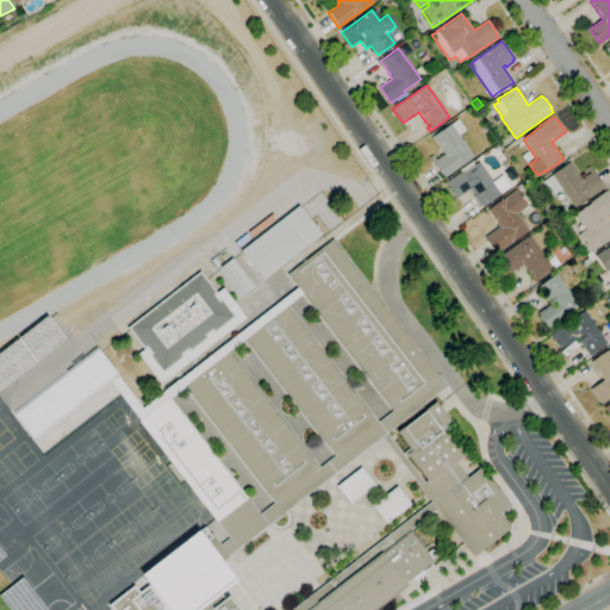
[(443,179),(429,157),(431,155),(435,160),(443,154),(431,137),(450,124),(458,119),(465,130),(458,136),(473,156),(459,167),(459,168),(443,179)]
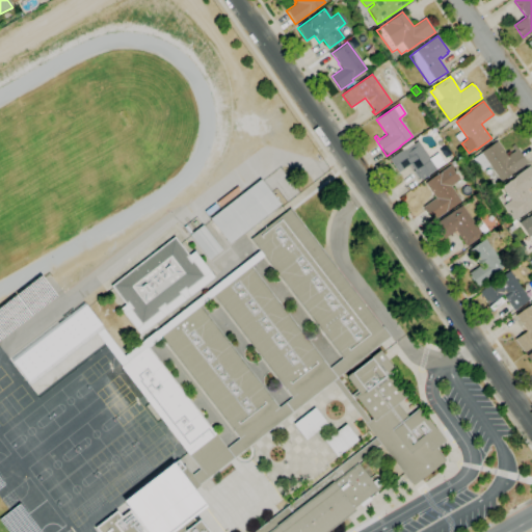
[(421,181),(419,179),(418,180),(413,171),(414,170),(409,165),(398,173),(389,159),(402,150),(403,151),(417,141),(429,158),(437,153),(444,163),(435,169),(436,169),(421,181)]
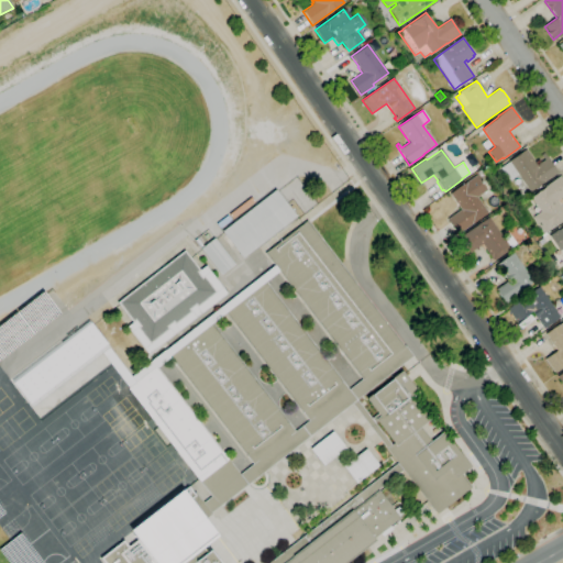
[(529,192),(518,175),(509,181),(500,168),(509,162),(508,162),(526,150),(537,165),(544,159),(541,155),(543,153),(558,173),(544,183),(529,192)]
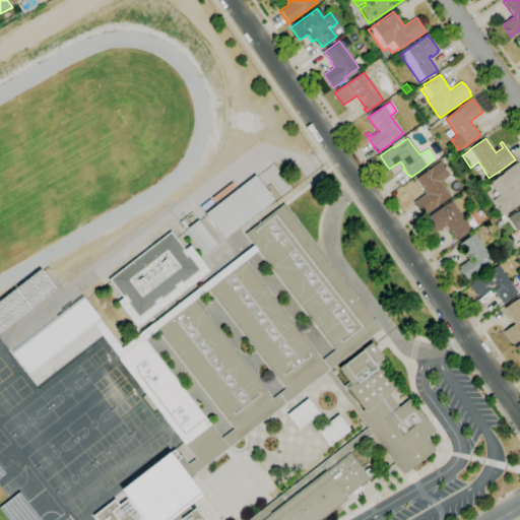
[(423,216),(412,202),(426,193),(414,179),(439,161),(449,176),(440,182),(450,197),(437,206),(438,206),(423,216)]
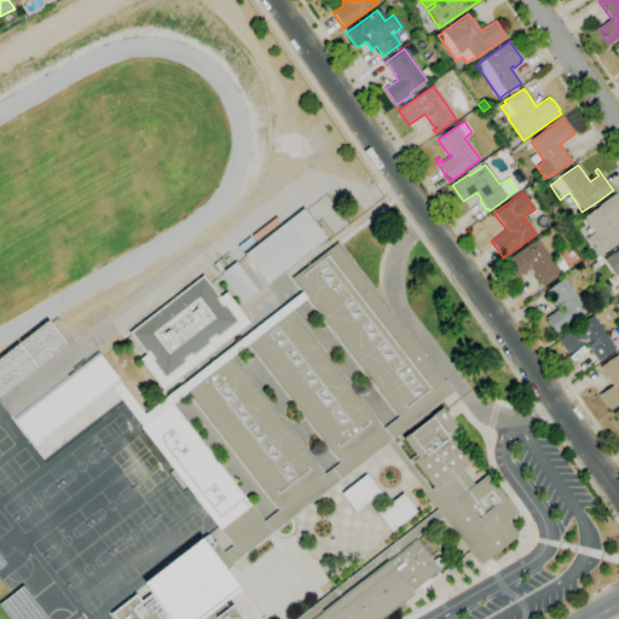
[(618,241),(599,256),(585,239),(594,233),(583,218),(599,207),(599,206),(617,194),(618,197),(618,215),(612,220),(617,227),(618,226),(618,227),(618,241)]
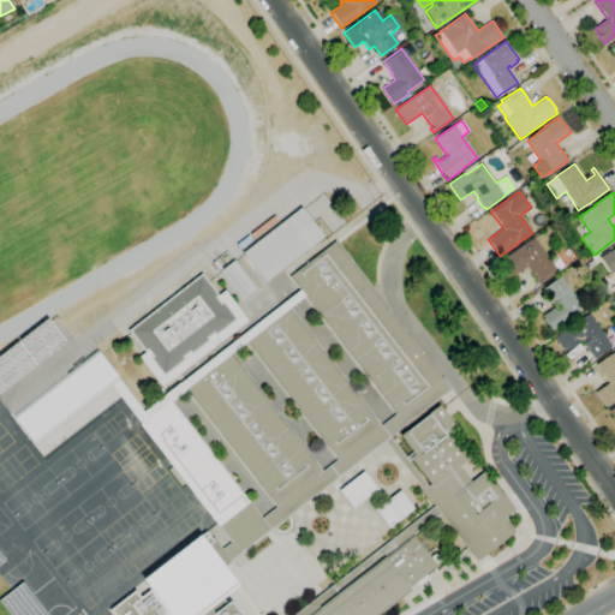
[(264,282),(242,254),(300,208),(323,237),(264,282)]
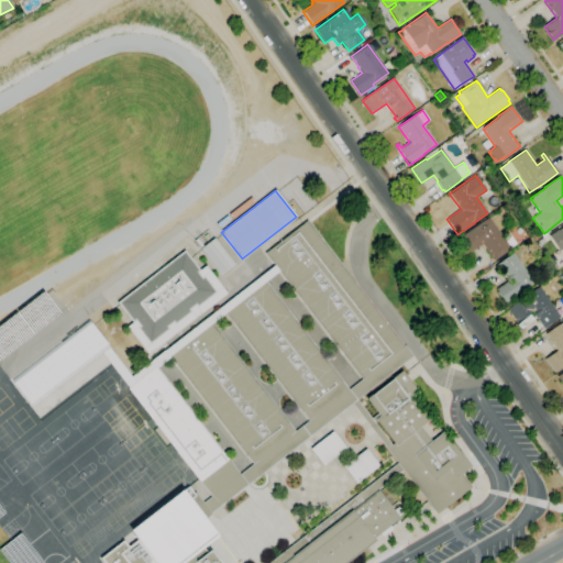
[(493,261),(486,251),(482,244),(470,253),(459,238),(488,218),(503,238),(508,233),(516,245),(493,261)]
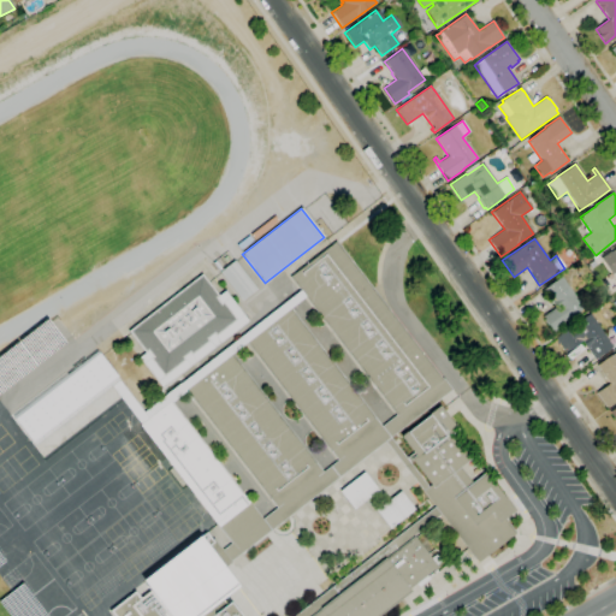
[(396,415),(304,297),(300,290),(289,277),(336,241),(443,379),(396,415)]
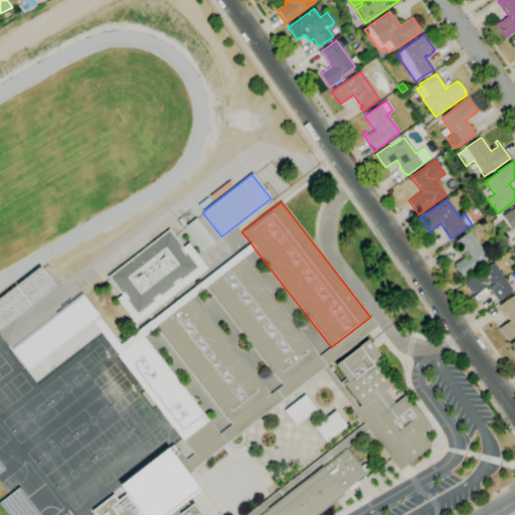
[(514,234),(502,215),(511,209),(511,210),(514,206),(514,234)]
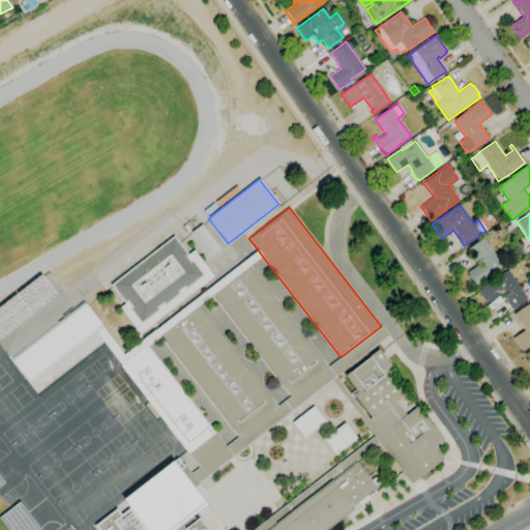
[(207,259),(188,234),(189,234),(183,226),(185,225),(192,232),(201,225),(221,249),(207,259)]
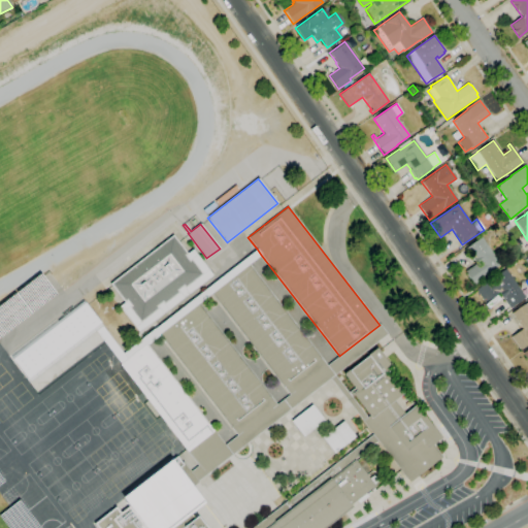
[(124,302),(109,284),(172,235),(187,254),(202,274),(140,323),(124,302)]
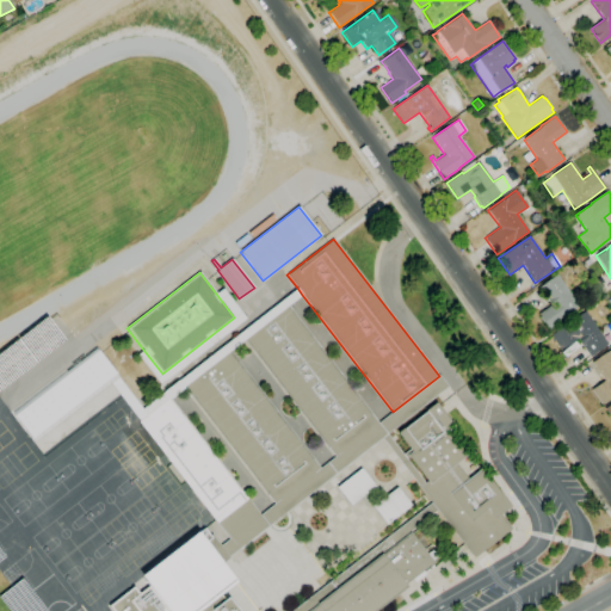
[(580,308),(549,329),(537,314),(550,306),(541,290),(538,291),(537,289),(556,275),(580,308)]
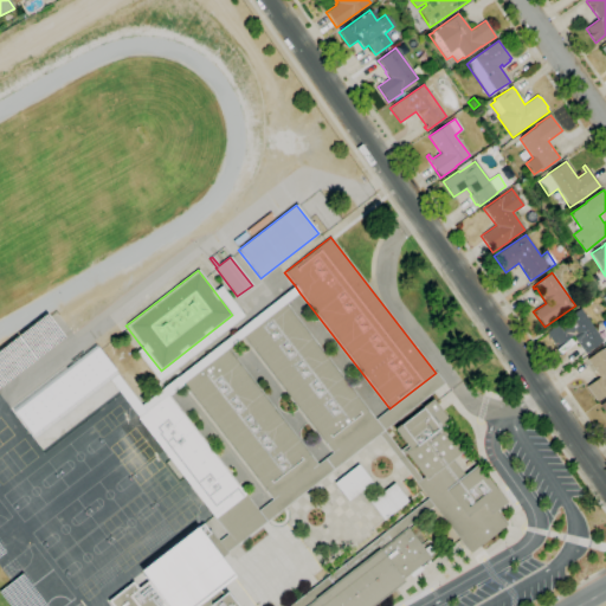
[(295,285),(300,292),(285,303),(242,337),(227,348),(182,384),(181,384),(182,386),(169,395),(168,394),(146,412),(141,406),(295,285)]
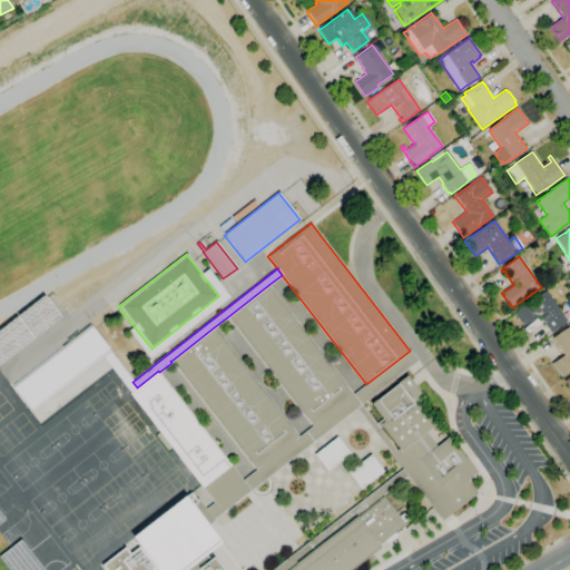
[(202,274),(207,269),(229,297),(149,360),(128,331),(134,326),(151,349),(218,296),(202,274)]
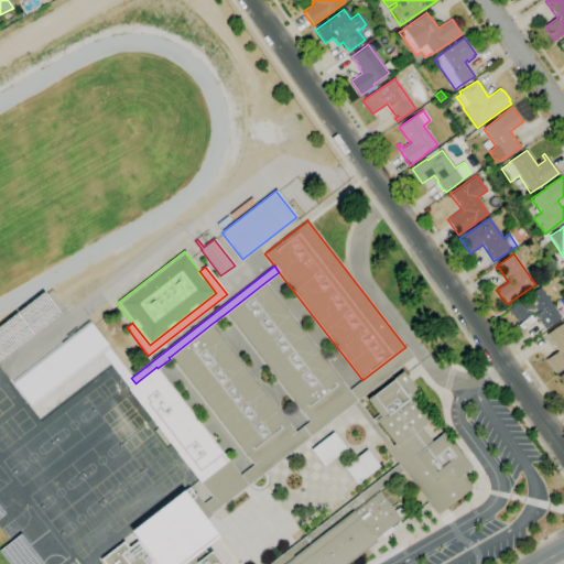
[(308,422),(225,314),(266,282),(349,390),(357,401),(353,404),(317,432),(308,422)]
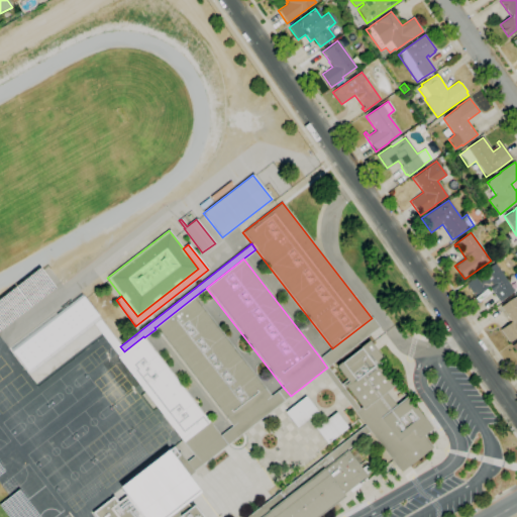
[(499,302),(488,287),(475,296),(466,284),(495,264),(514,291),(499,302)]
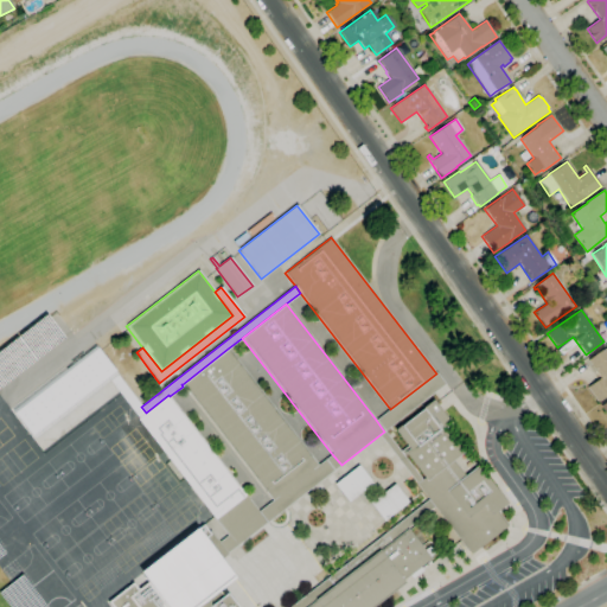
[(32,439),(117,374),(95,345),(11,410),(32,439)]
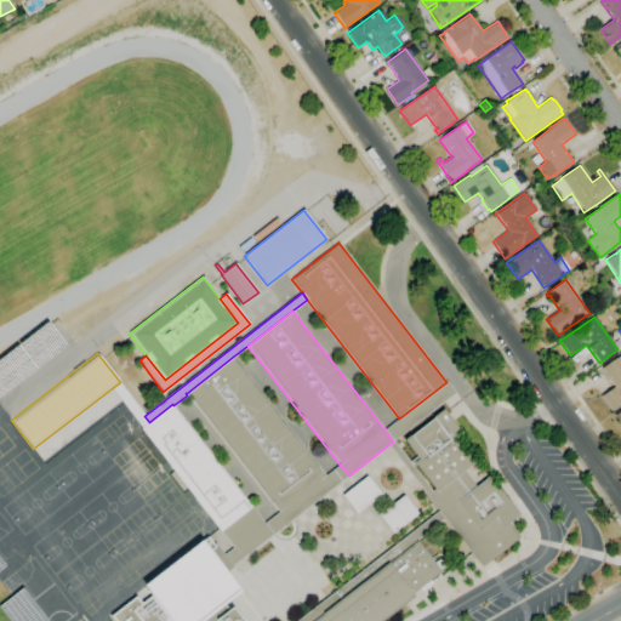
[(620,403),(610,411),(599,397),(614,387),(600,369),(620,353),(620,403)]
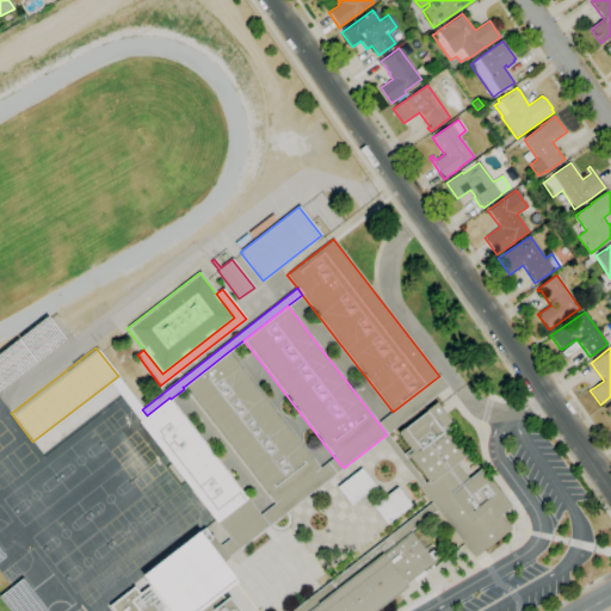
[(275,504),(184,387),(229,351),(320,468),(329,479),(283,514),(275,504)]
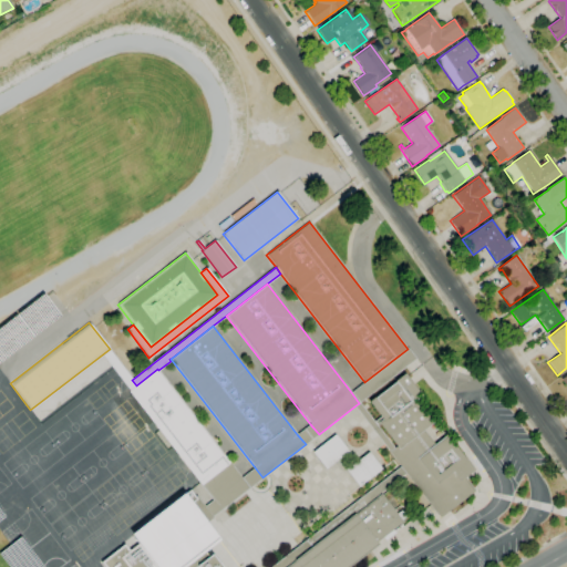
[(351,392),(364,382),(408,349),(408,348),(416,359),(359,403),(351,392)]
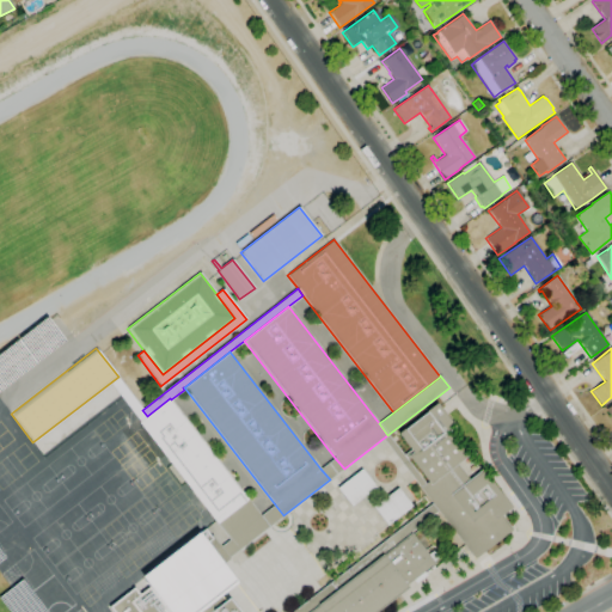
[(216,524),(184,483),(179,487),(164,467),(170,464),(138,423),(147,416),(170,398),(171,399),(248,500),(216,524)]
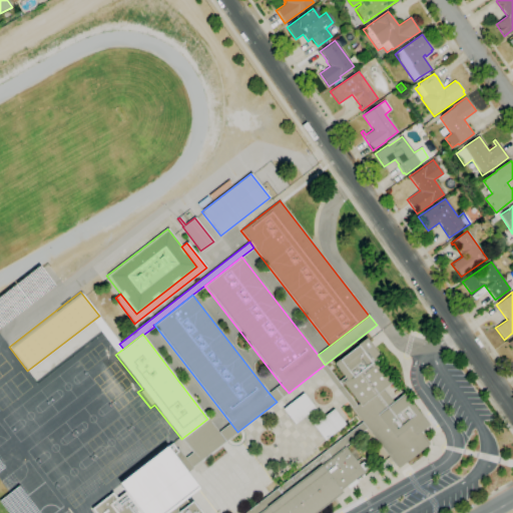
[(344,378),(333,364),(358,346),(357,345),(365,338),(381,358),(375,363),(391,383),(383,389),(393,402),(403,394),(428,426),(420,432),(430,444),(398,469),(367,429),(362,422),(352,409),(357,406),(359,404),(344,385),(342,382),(345,379),(344,378)]
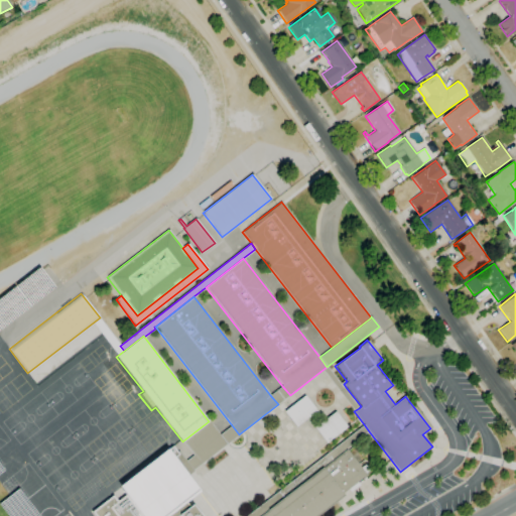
[(327,367),(340,384),(346,380),(347,381),(344,384),(346,387),(344,388),(359,408),(354,411),(323,370),(327,367)]
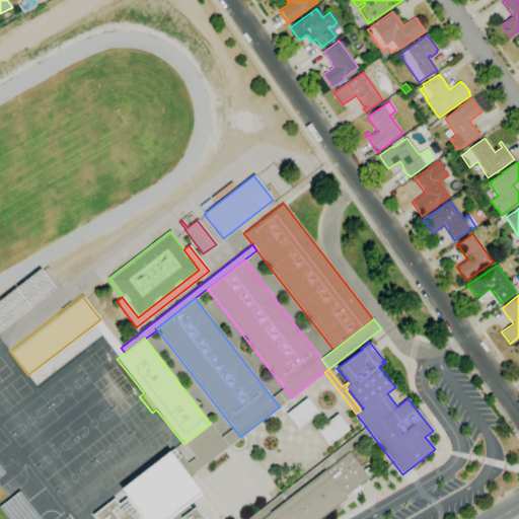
[(272,397),(284,388),(292,397),(280,406),(272,397)]
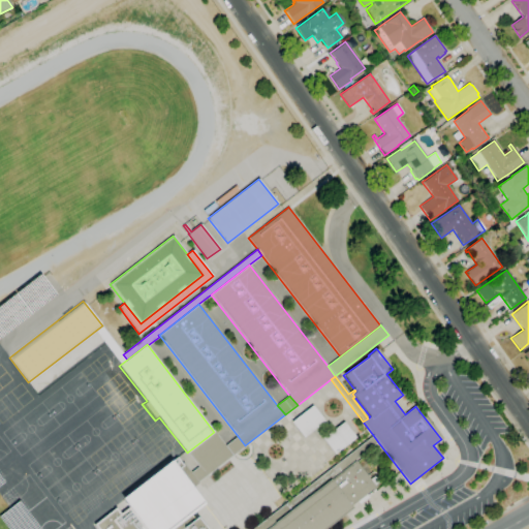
[(304,438),(291,422),(312,405),(324,422),(304,438)]
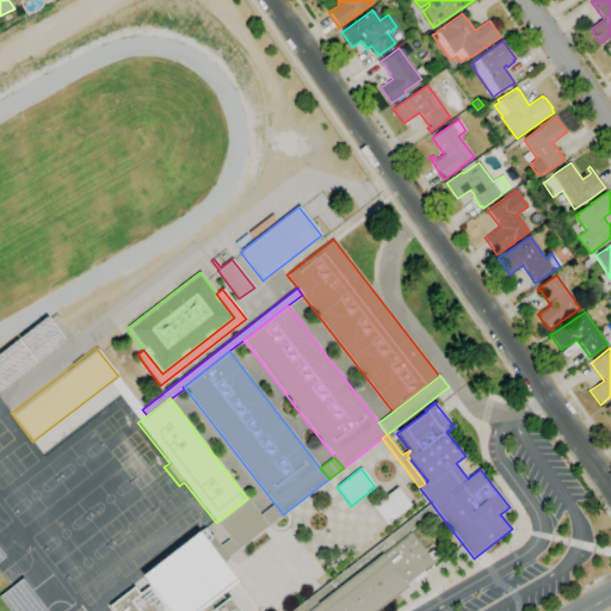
[(387,525),(372,506),(396,487),(411,506),(387,525)]
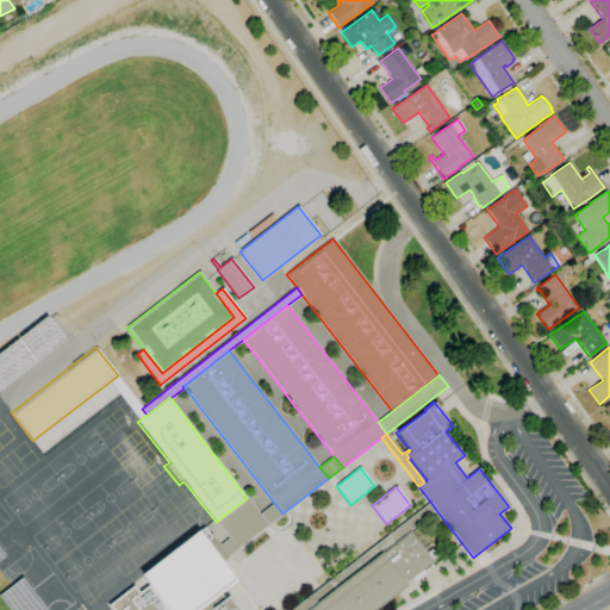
[(219,545),(229,537),(216,522),(247,498),(259,514),(274,503),(282,514),(228,556),(219,545)]
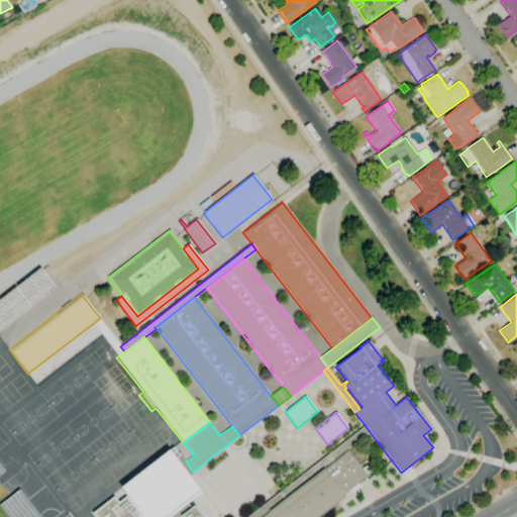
[(370,432),(346,450),(322,469),(268,511),(269,511),(261,516),(246,516),(365,425),(370,432)]
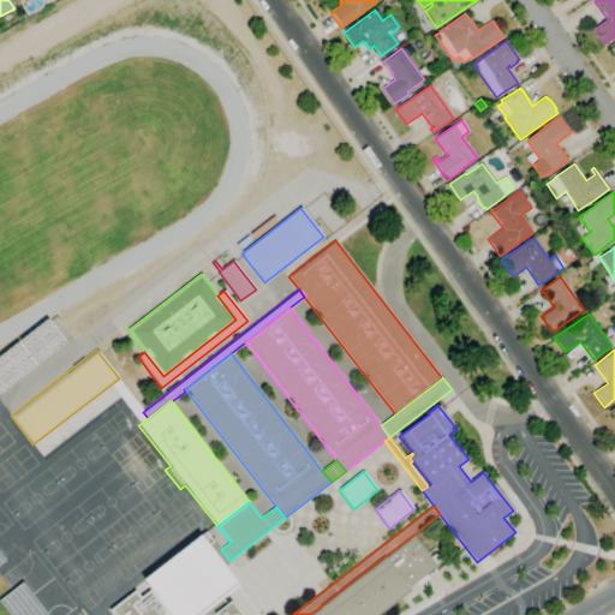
[(112,614),(108,610),(135,590),(139,597),(149,590),(141,580),(198,535),(199,536),(206,532),(210,539),(213,538),(221,549),(230,561),(231,561),(224,567),(238,585),(221,598),(226,603),(228,601),(240,614),(112,614)]
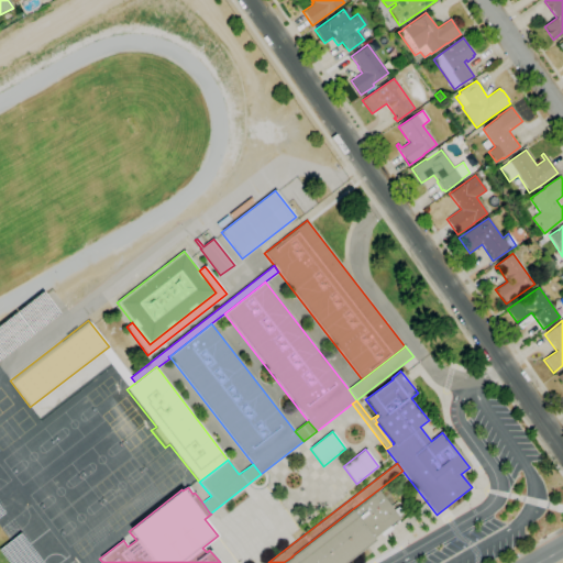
[(377,490),(399,518),(397,520),(400,522),(383,536),(381,533),(373,539),(375,541),(346,562),(284,562),(293,556),(291,556),(351,510),(377,490)]
